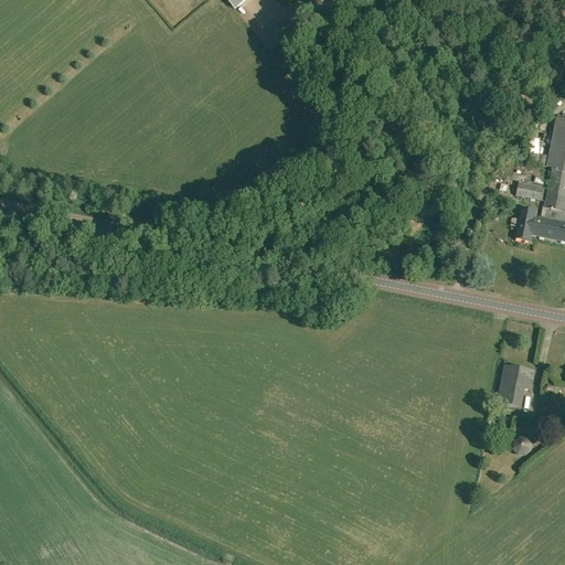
[(223,0),(233,10),(243,0),(223,0)]
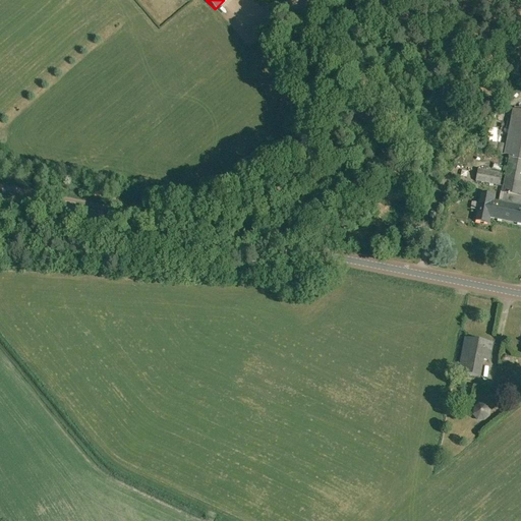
[(502,192),(520,196),(520,193),(520,111),(513,110),(504,155),(509,156),(502,192)]
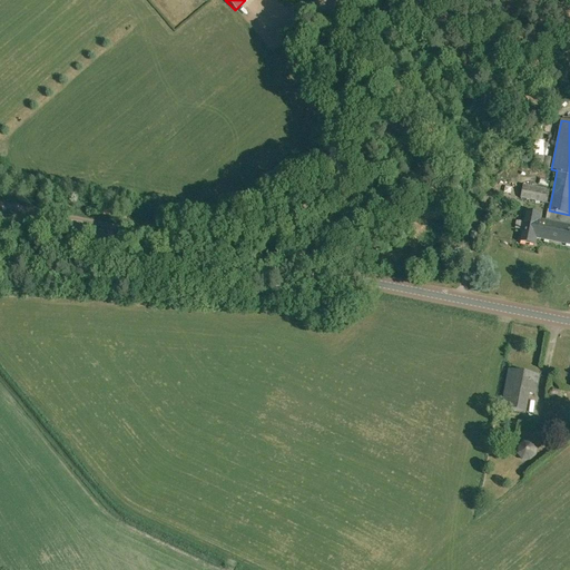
[(543,178),(541,186),(551,187),(552,180),(543,178)]
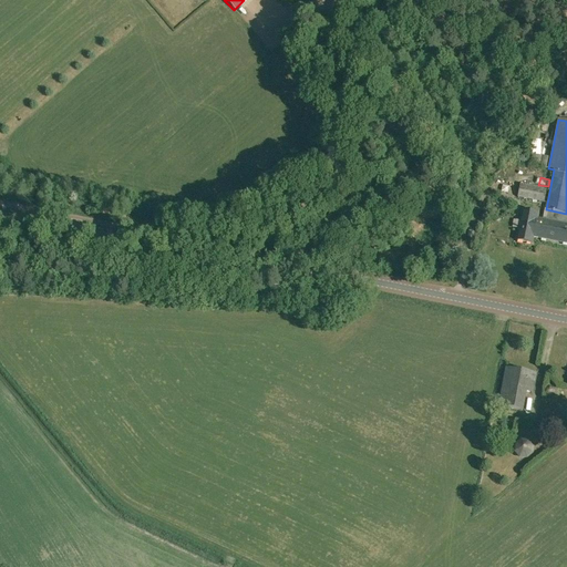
[(517,197),(543,202),(546,188),(521,184),(517,197)]
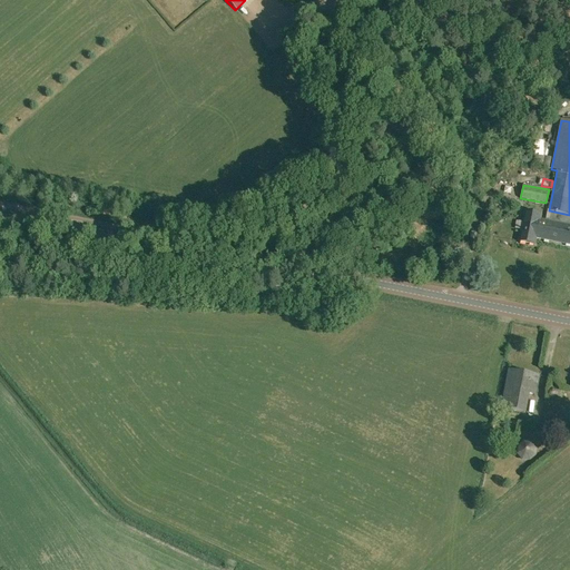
[(536,238),(542,239),(546,220),(540,219),(541,215),(524,212),(519,242),(534,245),(536,238)]
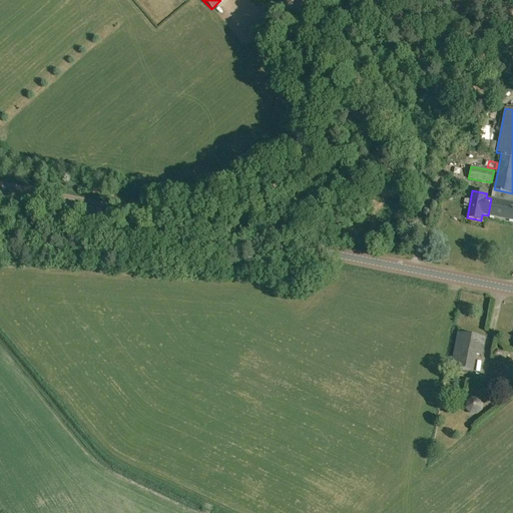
[(488,215),(512,219),(512,202),(491,198),(488,215)]
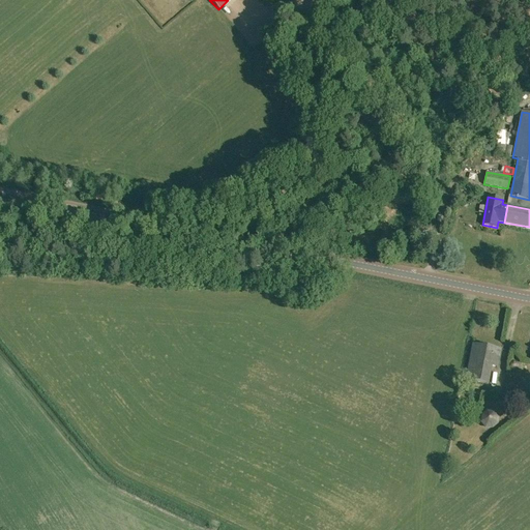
[(466,380),(489,384),(492,366),(498,367),(502,349),(472,344),(466,380)]
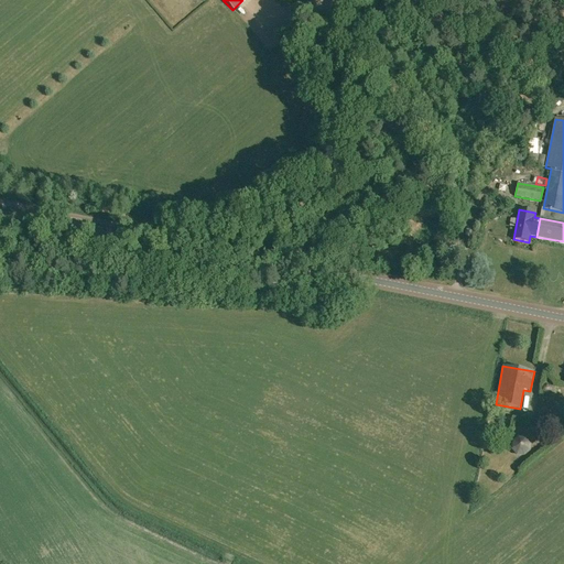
[(524,438),(518,437),(512,443),(512,449),(517,455),(523,455),(529,451),(530,443),(524,438)]
